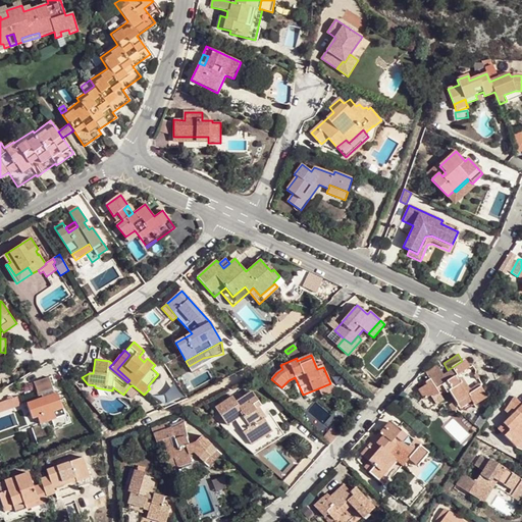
[(441,372),(430,378),(424,382),(426,384),(418,389),(424,400),(432,395),(435,400),(437,404),(444,400),(438,392),(445,387),(447,393),(449,390),(457,405),(469,397),(473,404),(475,406),(487,399),(481,386),(468,394),(462,383),(465,381),(463,377),(459,379),(457,375),(470,367),(465,359),(462,361),(448,370),(449,371),(442,375),(441,372)]
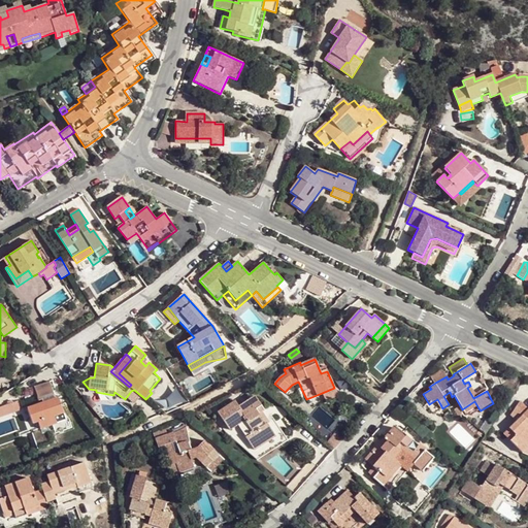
[(431,376),(435,383),(447,376),(441,369),(431,376)]
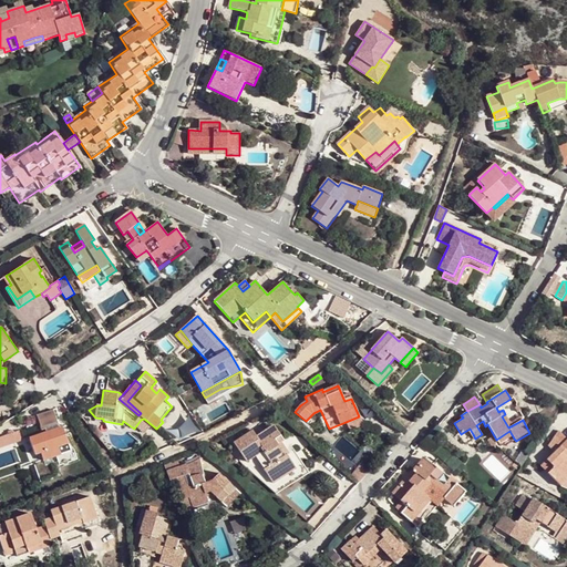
[(47,432),(43,434),(30,439),(35,454),(41,453),(43,461),(34,464),(41,482),(59,475),(52,457),(55,456),(60,465),(78,459),(74,449),(71,451),(62,426),(60,428),(53,410),(37,415),(42,430),(45,429),(47,432)]
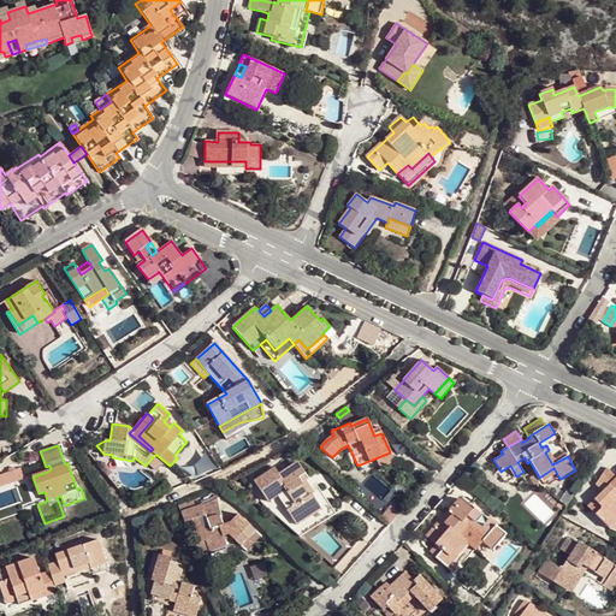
[(555,460),(549,450),(545,452),(552,465),(568,456),(566,452),(555,460)]
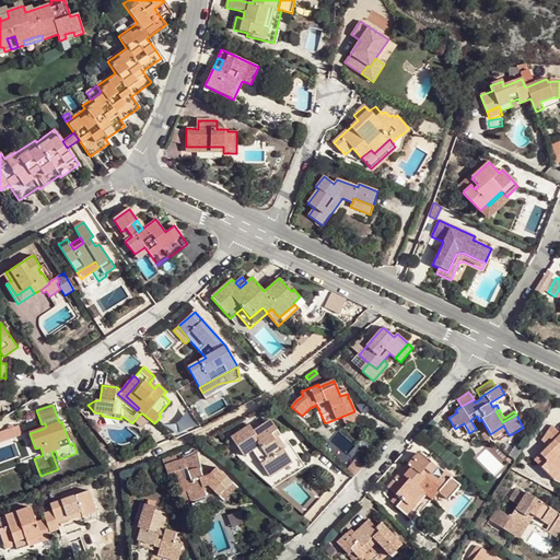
[(357,410),(354,411),(341,417),(345,426),(360,419),(357,410)]
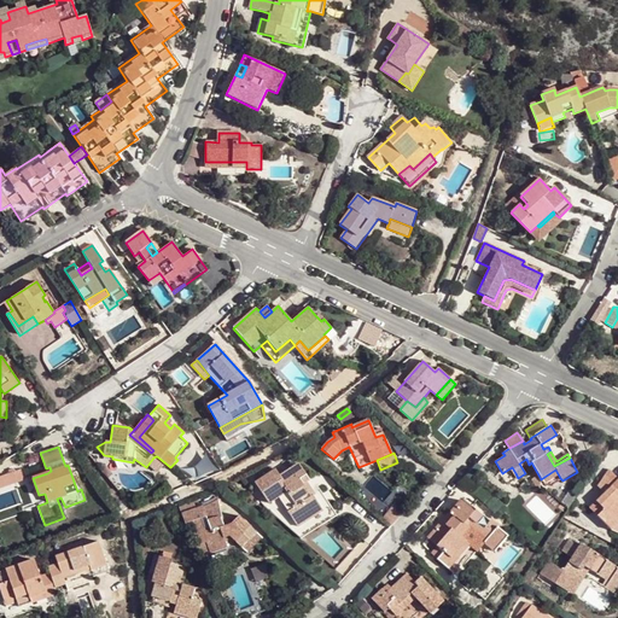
[(299,479),(305,476),(298,464),(280,476),(275,470),(255,483),(268,503),(264,506),(301,538),(336,516),(320,491),(315,494),(310,497),(299,479)]
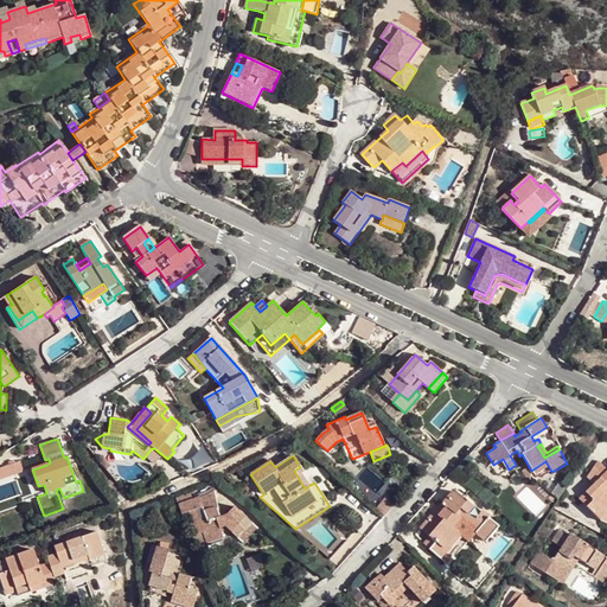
[(497,471),(506,465),(503,459),(493,465),(497,471)]
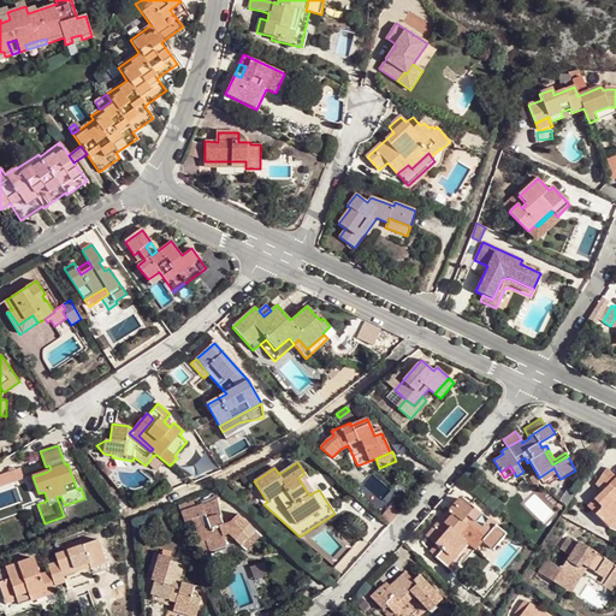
[(21,467),(11,471),(15,481),(24,478),(21,467)]
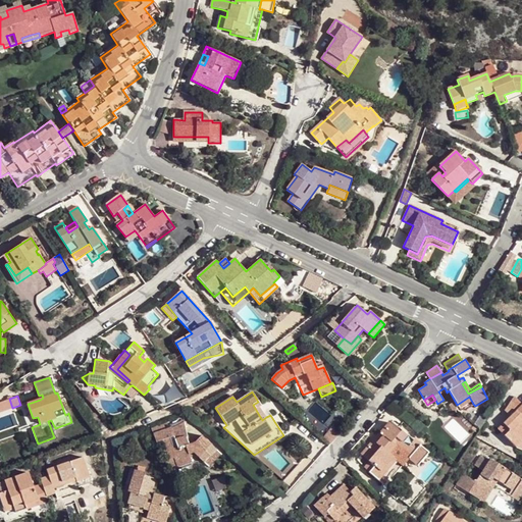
[(461,411),(473,404),(469,397),(457,405),(461,411)]
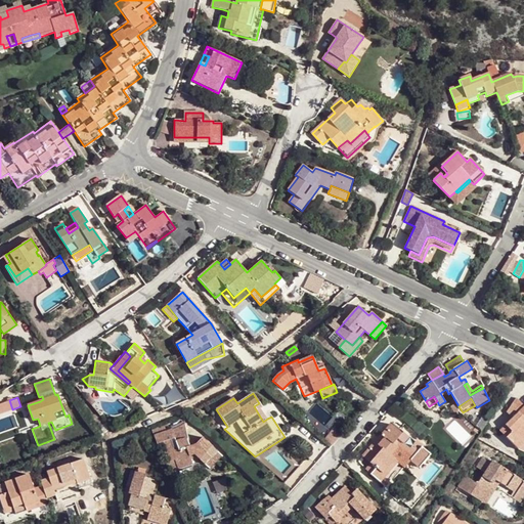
[(516,447),(523,438),(523,405),(517,398),(507,412),(512,418),(506,425),(513,432),(507,437),(516,447)]
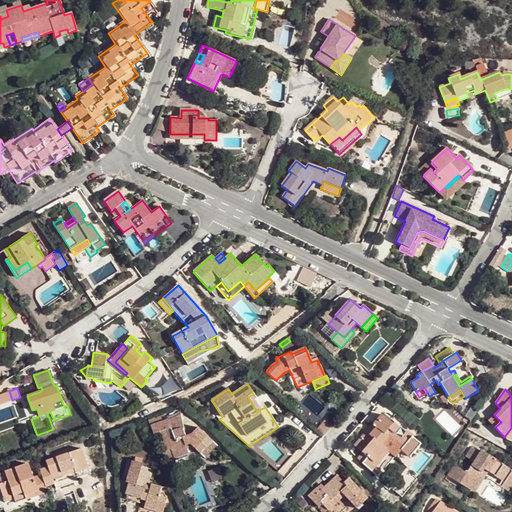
[(0,404),(12,400),(9,391),(0,394),(0,404)]
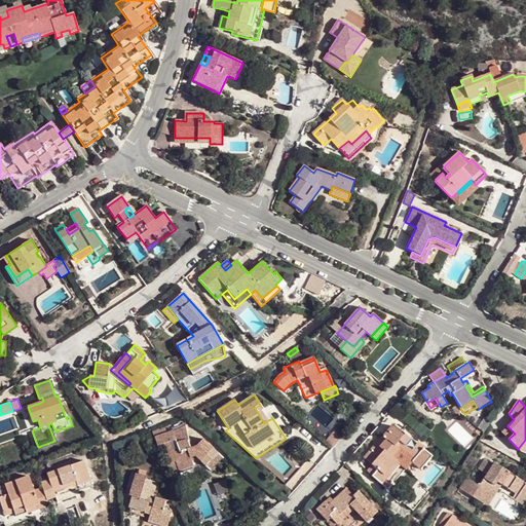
[(264,410),(260,405),(255,408),(264,423),(268,420),(262,411),(264,410)]
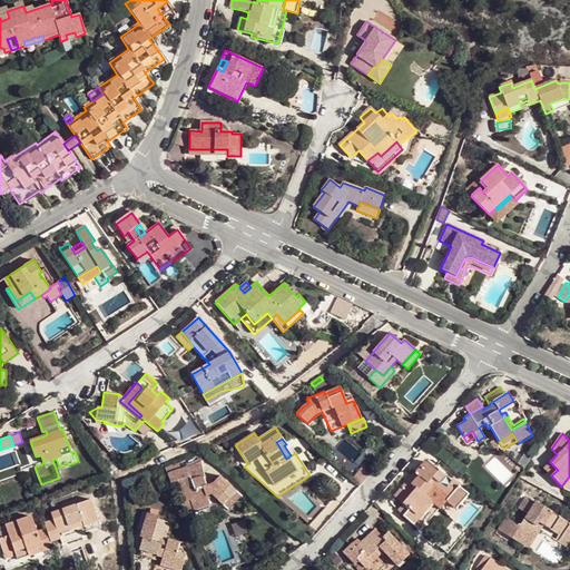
[(494,440),(490,442),(494,450),(499,448),(494,440)]
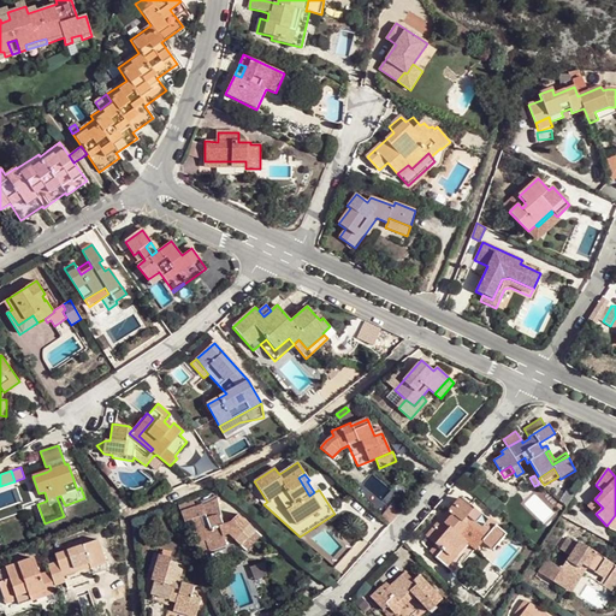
[(202,504),(181,511),(184,522),(207,568),(212,566),(206,554),(209,552),(212,556),(227,550),(223,537),(227,534),(247,552),(261,537),(237,514),(230,522),(223,525),(218,498),(211,503),(203,505),(202,504)]
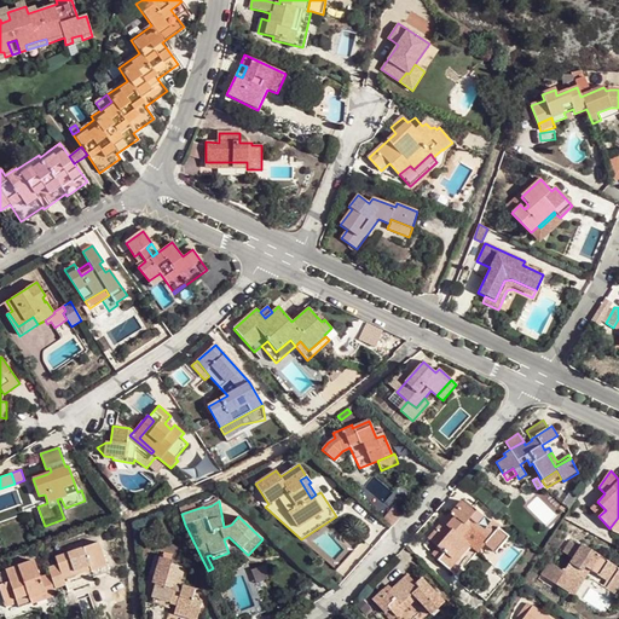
[(443,521),(431,537),(439,544),(437,548),(432,554),(437,560),(450,570),(470,545),(478,551),(484,544),(493,553),(508,537),(475,509),(474,512),(461,501),(451,514),(455,516),(447,525),(444,522),(443,521)]
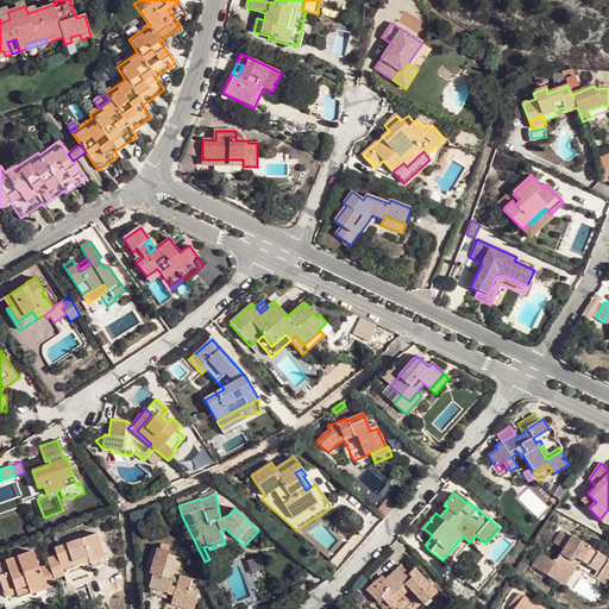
[(581,501),(589,508),(596,502),(588,494),(581,501)]
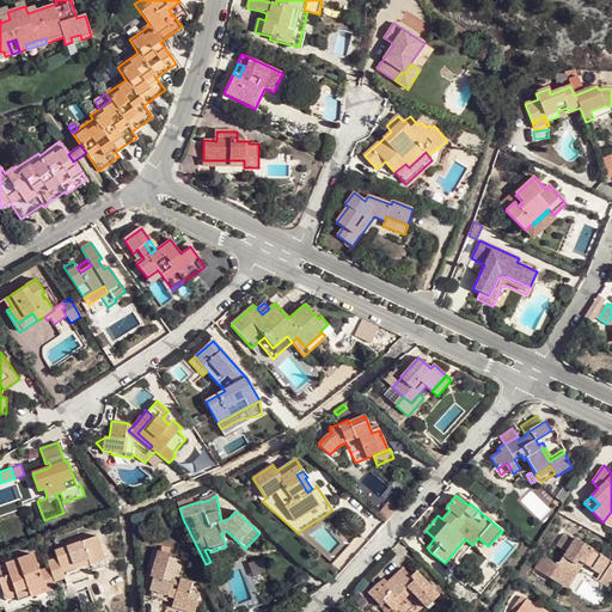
[(446,508),(439,516),(442,519),(450,510),(446,508)]
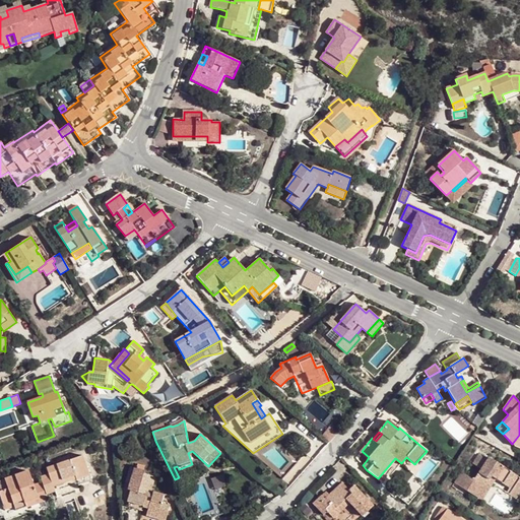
[(369,457),(362,451),(360,453),(367,460),(369,457)]
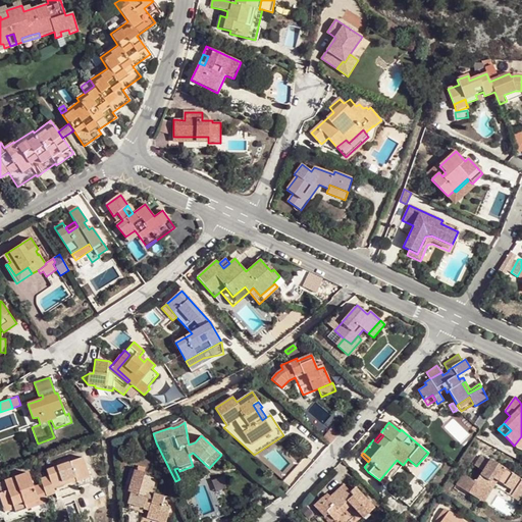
[(518,494),(521,487),(521,478),(489,459),(488,461),(480,456),(474,466),(482,470),(476,481),(464,473),(457,484),(480,501),(494,478),(499,481),(514,491),(518,494)]
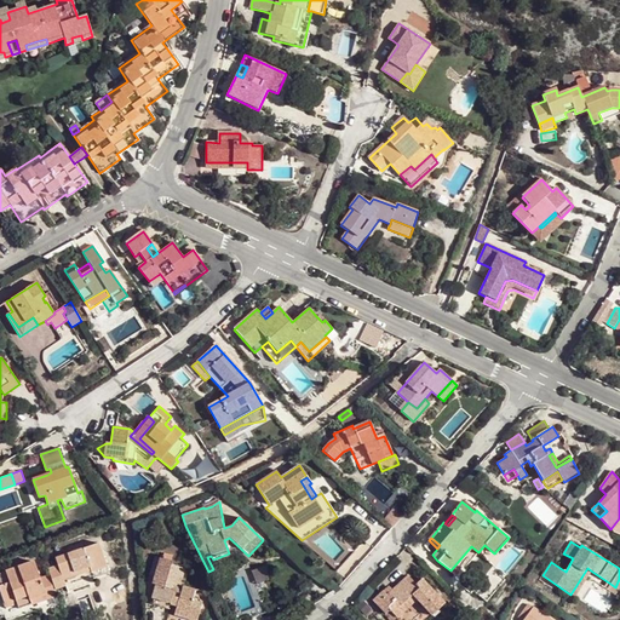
[(91,570),(92,577),(93,578),(109,572),(99,544),(55,560),(57,566),(49,569),(50,574),(40,578),(34,562),(6,572),(10,583),(3,585),(0,585),(0,591),(10,619),(21,614),(18,609),(32,604),(30,601),(46,595),(47,600),(57,596),(55,589),(65,585),(64,580),(91,570)]
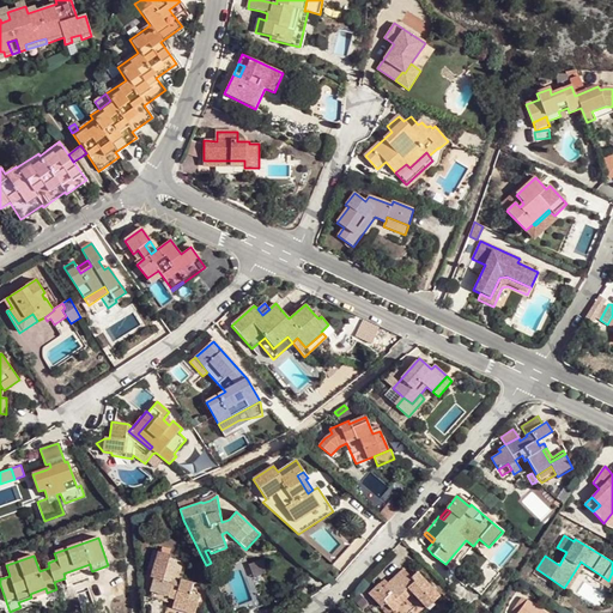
[(175,596),(174,600),(171,608),(187,612),(194,612),(200,595),(190,593),(193,584),(181,581),(180,584),(174,582),(176,571),(180,572),(182,563),(169,558),(170,554),(169,554),(170,550),(162,547),(161,552),(158,551),(151,577),(155,578),(149,598),(168,602),(168,599),(169,595),(175,596)]
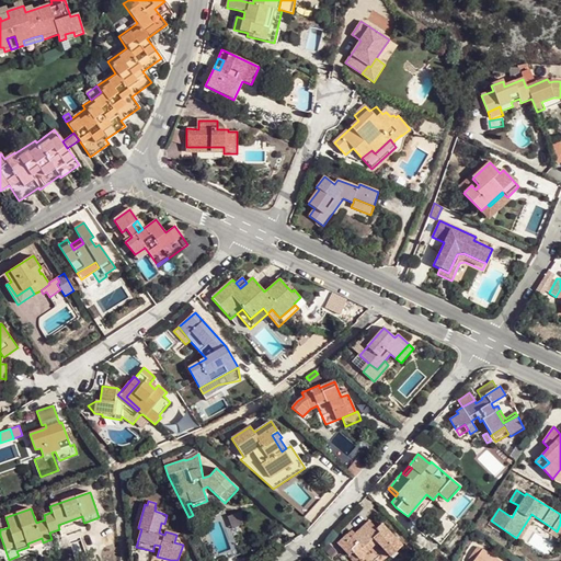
[(519,540),(536,517),(531,514),(516,538),(519,540)]
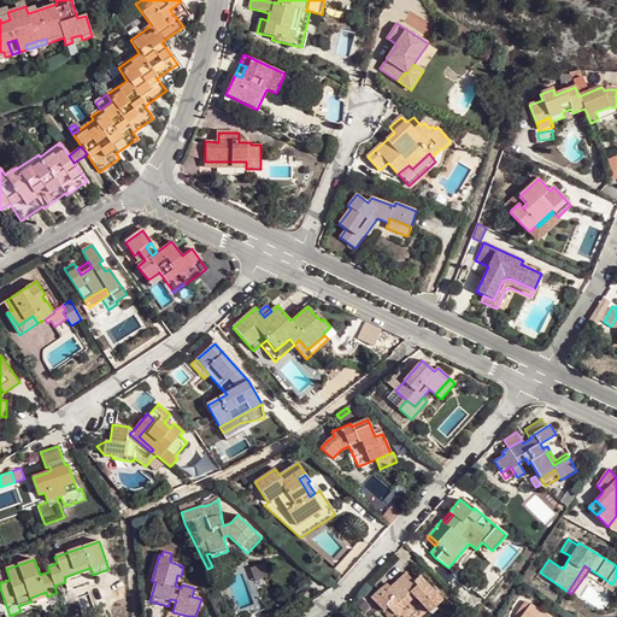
[(65,582),(92,574),(90,568),(64,577),(65,582)]
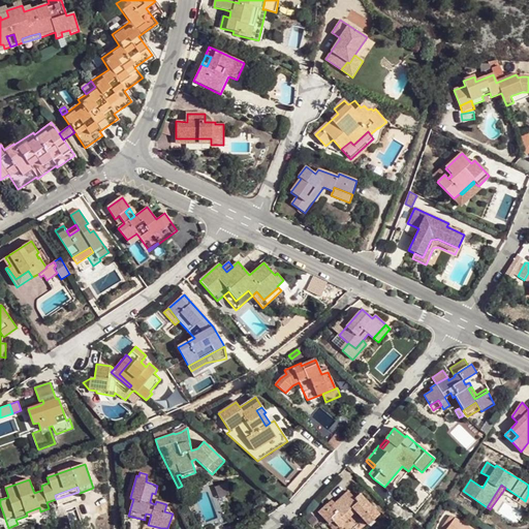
[(330,507),(327,504),(318,512),(329,524),(333,521),(339,527),(346,520),(342,516),(351,507),(355,511),(368,526),(379,516),(360,494),(354,498),(348,491),(336,503),(335,502),(330,507)]
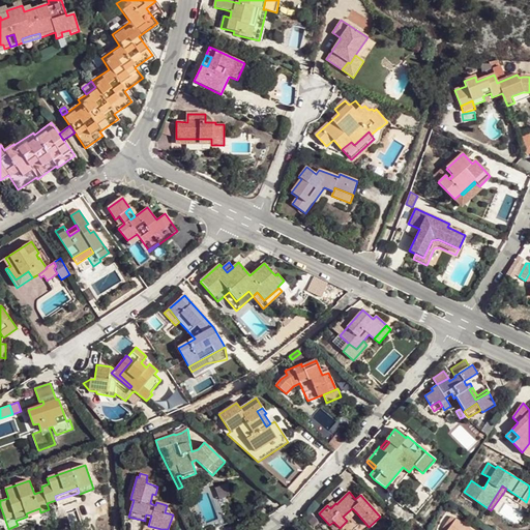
[(529,504),(526,502),(522,499),(519,504),(521,505),(526,509),(529,504)]
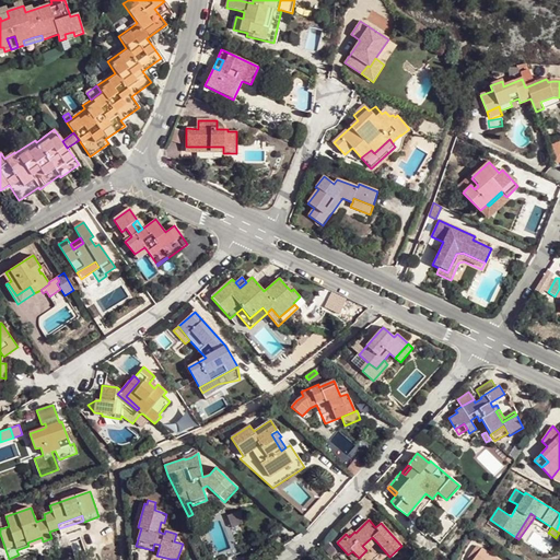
[(366,550),(376,541),(372,537),(362,546),(366,550)]
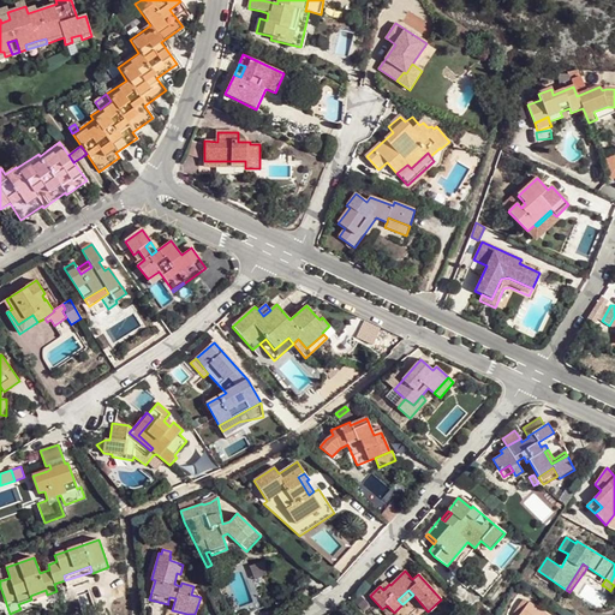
[(547,614),(525,599),(515,614),(517,614),(547,614)]
